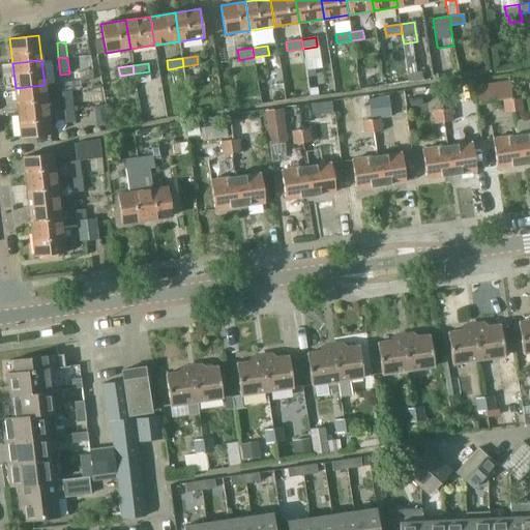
[(374,70),(356,74),(358,90),(377,87),(374,70)]
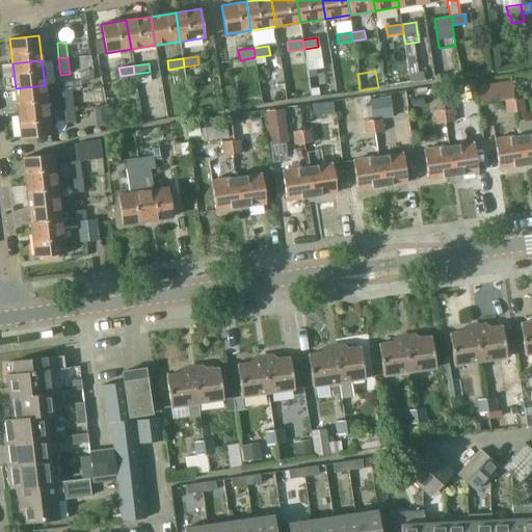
[(511,80),(478,85),(480,104),(505,100),(507,113),(516,112),(514,99),(511,80)]
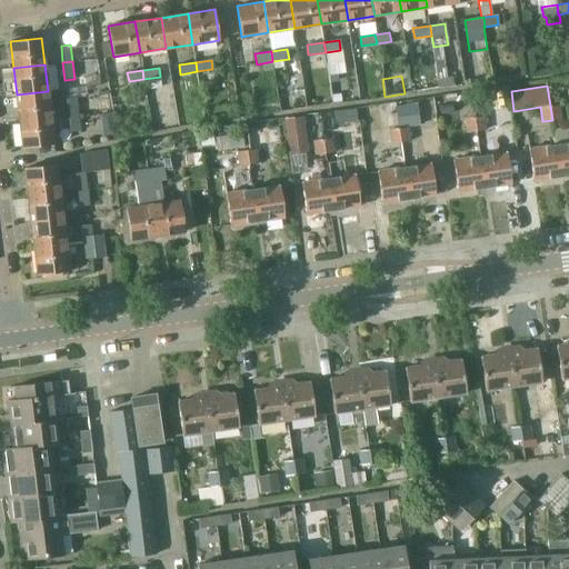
[(51,118),(48,91),(17,95),(20,121),(51,118)]
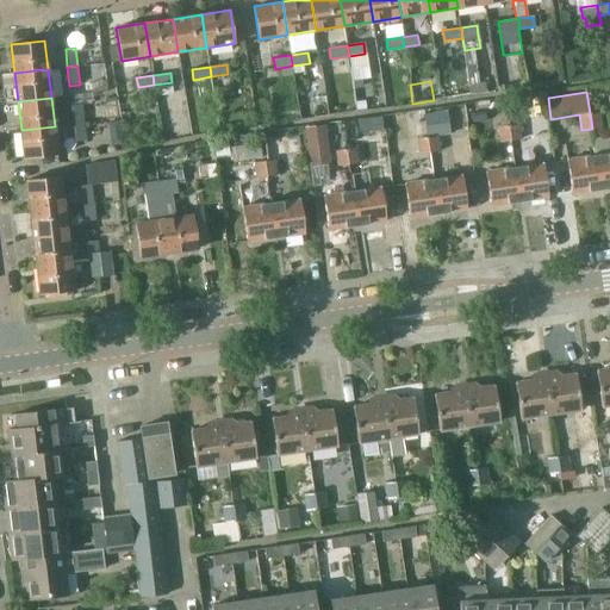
[(92,104),(70,107),(73,124),(85,123),(85,124),(118,120),(117,109),(93,111),(92,104)]
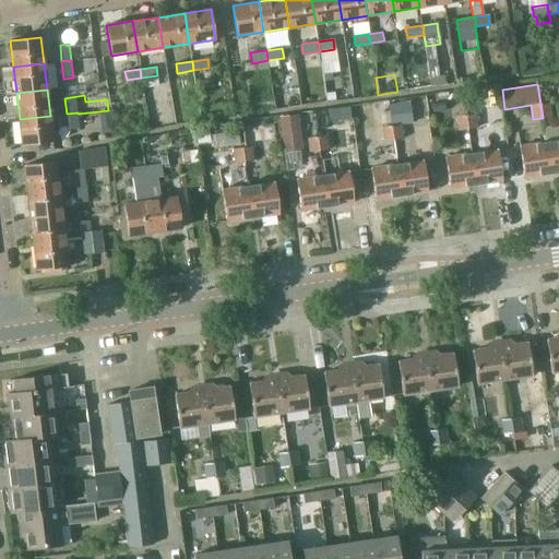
[(401,123),(413,120),(412,113),(409,102),(389,105),(390,114),(391,125),(390,125),(392,139),(403,138),(401,123)]
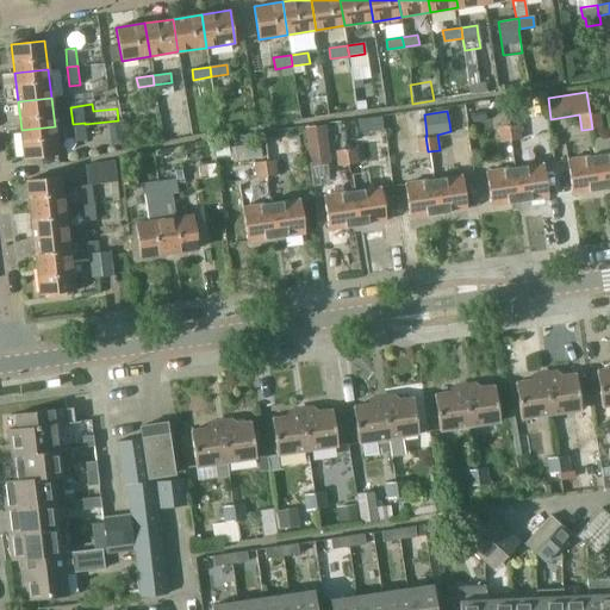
[(599,112),(590,113),(592,129),(602,126),(599,112)]
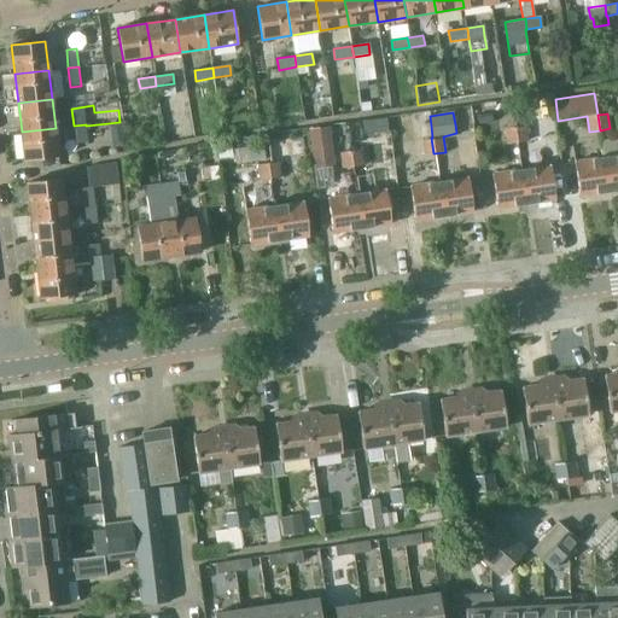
[(86,124),(74,126),(75,143),(88,141),(86,126),(86,124)]
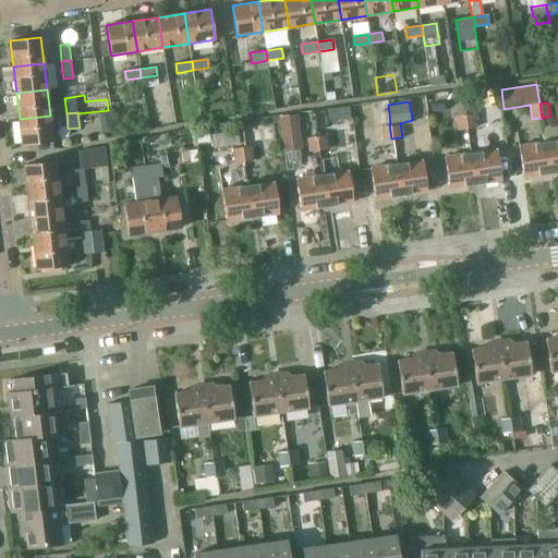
[(475,113),(465,114),(466,129),(476,126),(475,113)]
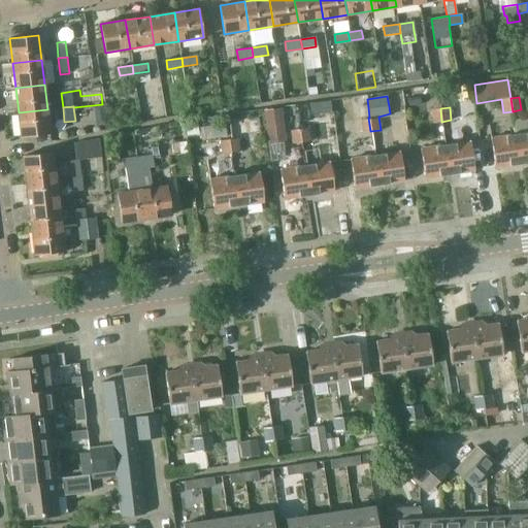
[(285,140),(281,108),(264,111),(268,142),(285,140)]
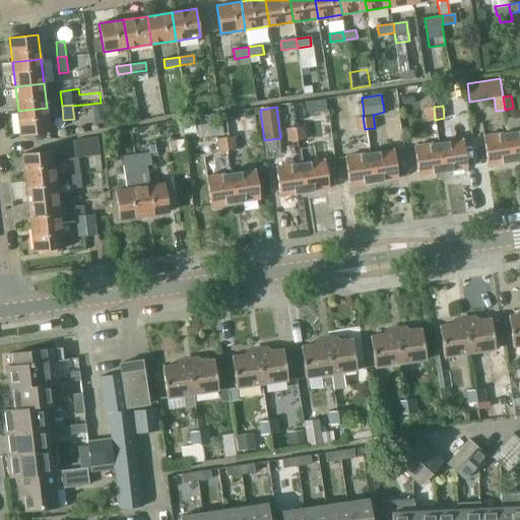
[(426,108),(425,109),(426,121),(435,120),(434,107),(426,108)]
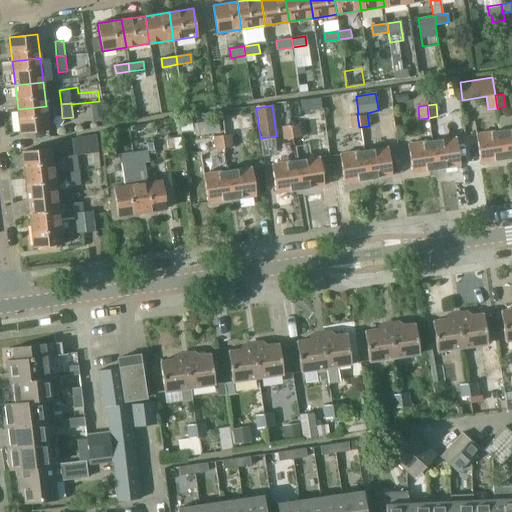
[(21,133),(49,130),(46,106),(18,109),(21,133)]
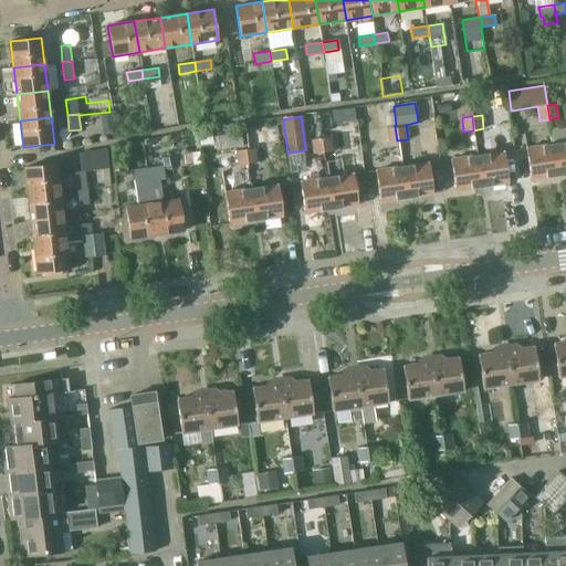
[(255,122),(243,123),(247,149),(249,164),(258,163),(255,148),(265,147),(263,129),(257,130),(255,122)]
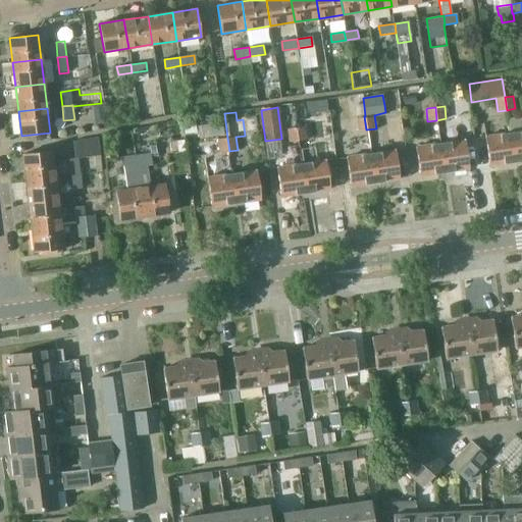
[(247,133),(261,131),(258,112),(244,115),(247,133)]
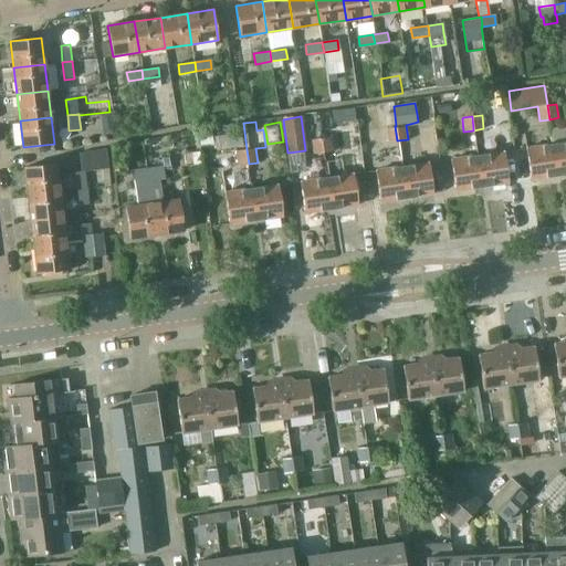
[(387,143),(397,140),(395,126),(386,127),(387,143)]
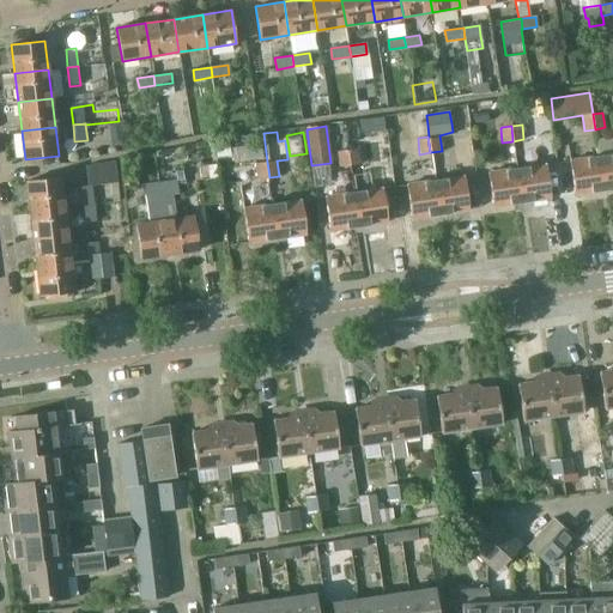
[(232,147),(235,162),(263,158),(260,144),(232,147)]
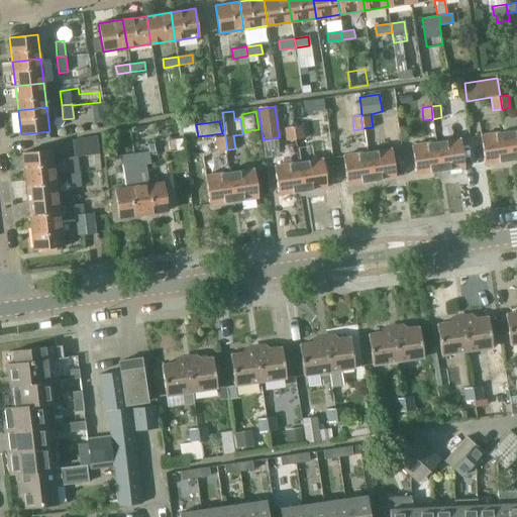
[(344,121),(331,123),(334,139),(347,137),(344,121)]
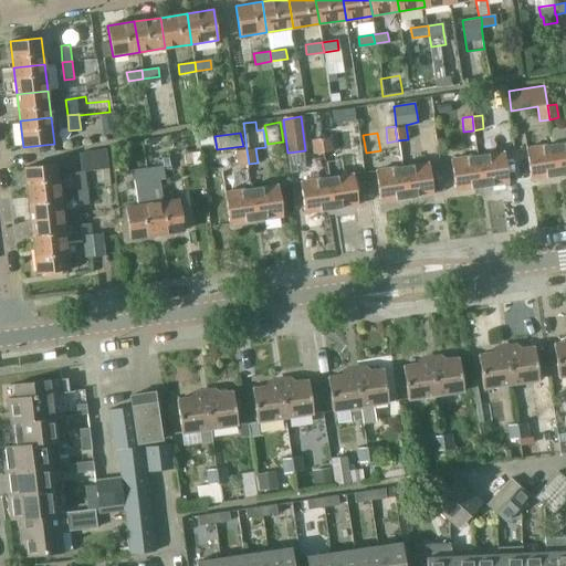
[(331,137),(321,138),(323,153),(334,152),(331,137)]
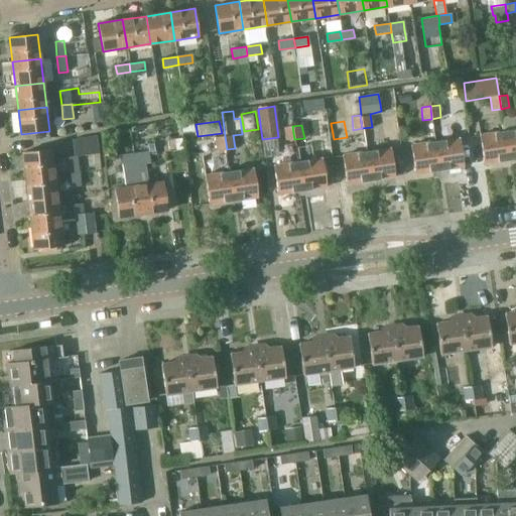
[(464,166),(460,138),(458,125),(433,129),(435,141),(439,170),(464,166)]
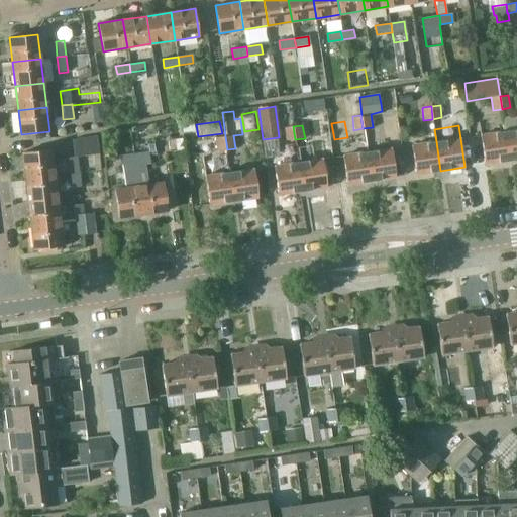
[(286,141),(295,139),(293,126),(285,127),(286,141)]
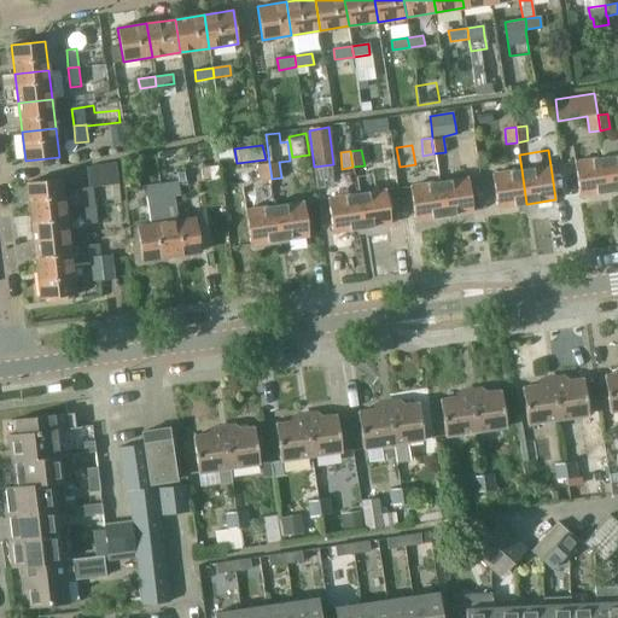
[(617,190),(617,155),(604,157),(608,191),(617,190)]
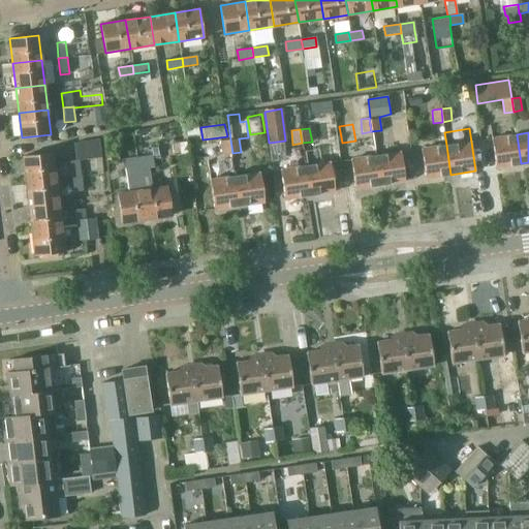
[(496,167),(521,163),(517,134),(492,138),(496,167)]
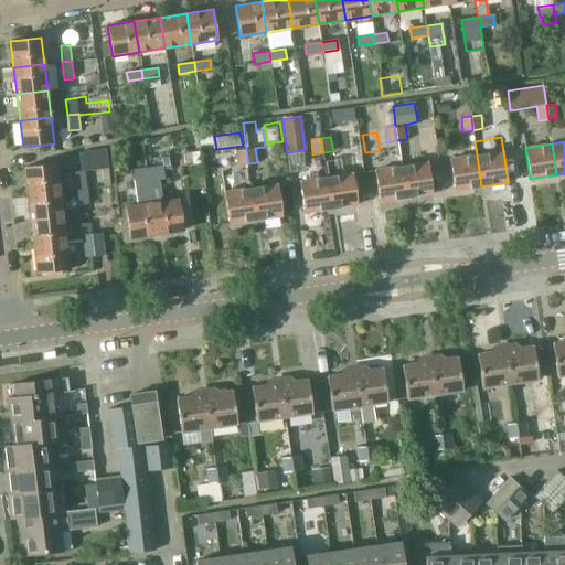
[(75,173),(76,188),(87,187),(85,171),(107,168),(105,149),(80,153),(82,171),(75,173)]
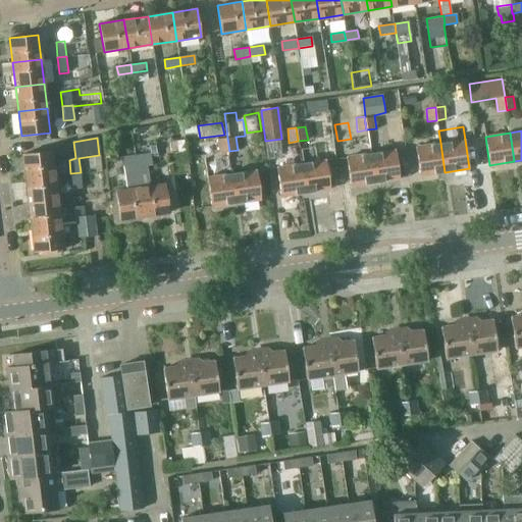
[(227,138),(217,139),(219,152),(229,151),(227,138)]
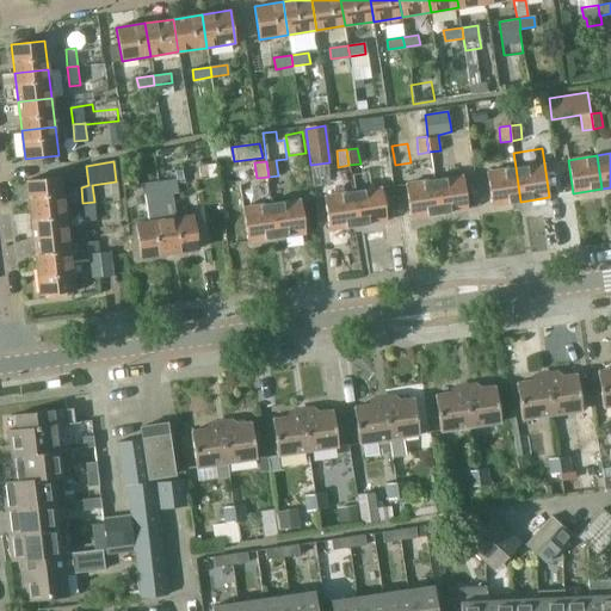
[(216,162),(198,166),(199,179),(218,177),(216,162)]
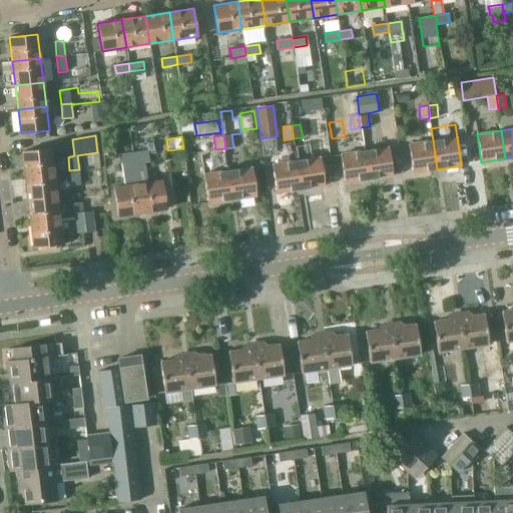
[(413,172),(437,169),(433,140),(409,144),(413,172)]
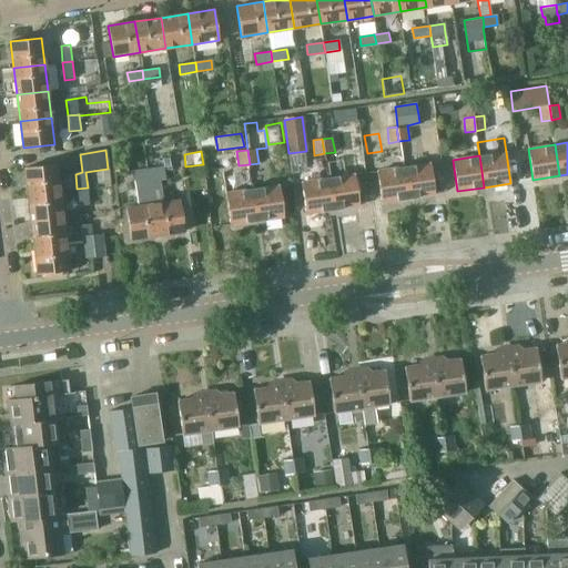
[(435,194),(430,163),(403,168),(408,199),(435,194)]
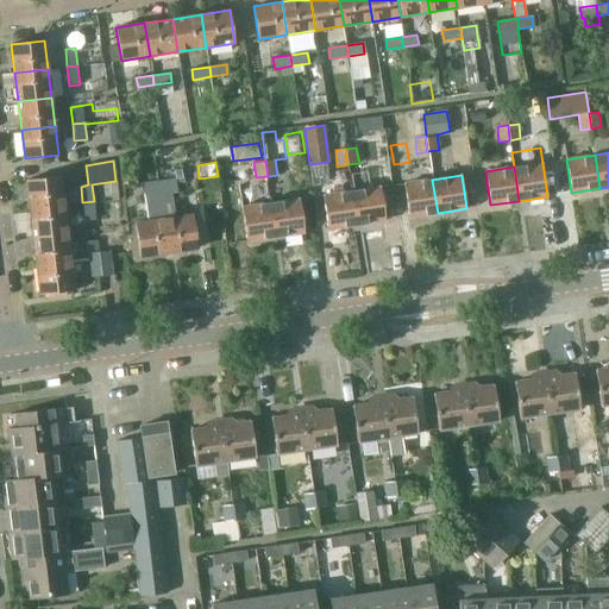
[(61,176),(27,180),(31,208),(63,205),(61,176)]
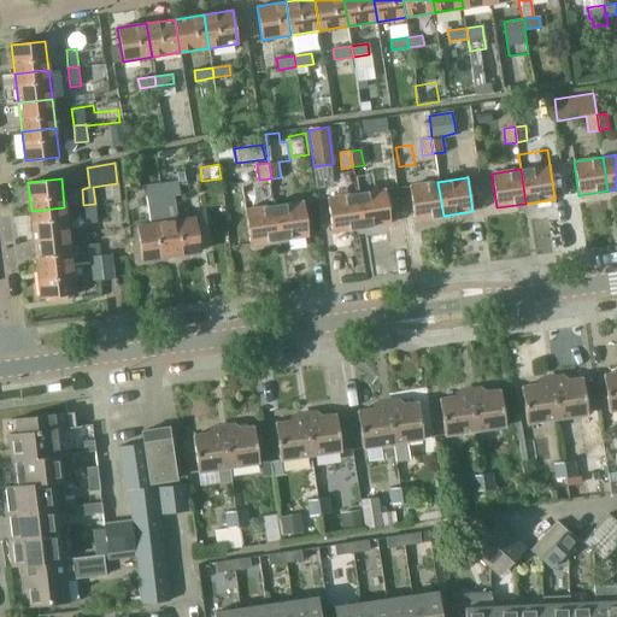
[(180,194),(176,181),(160,182),(171,256),(200,251),(195,218),(177,221),(174,195),(180,194)]
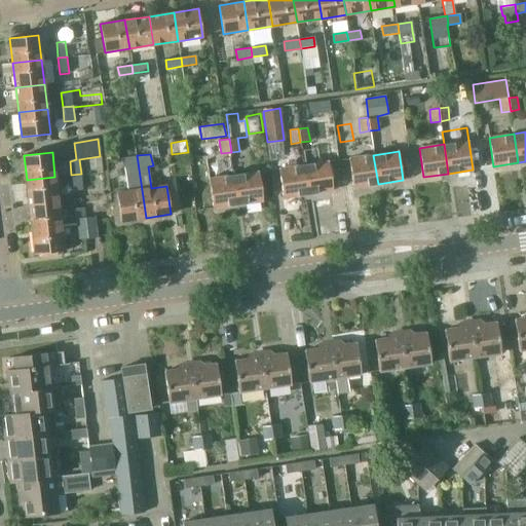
[(121,221),(146,218),(137,155),(121,158),(127,191),(117,193),(121,221)]
